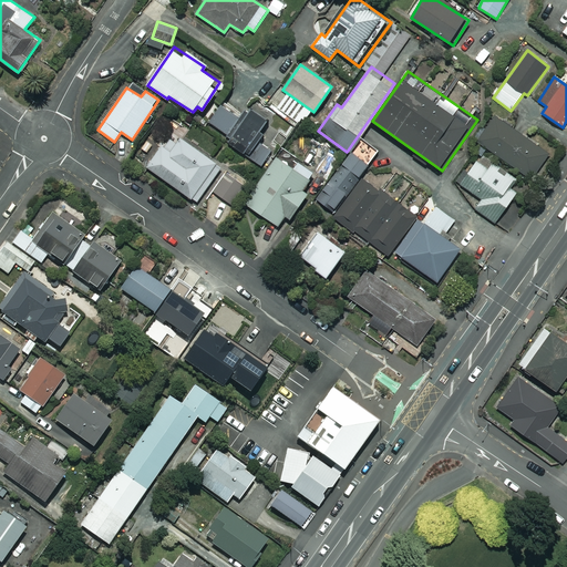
[(241,120),(222,105),(209,122),(232,138),(228,143),(264,167),(287,134),(249,107),(241,120)]
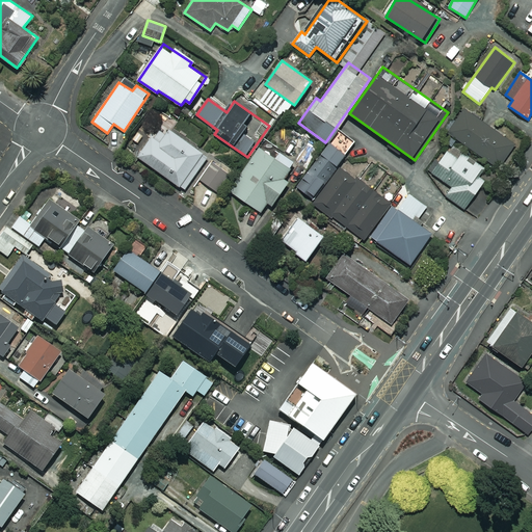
[(513,144),(464,109),(448,132),(497,167),(513,144)]
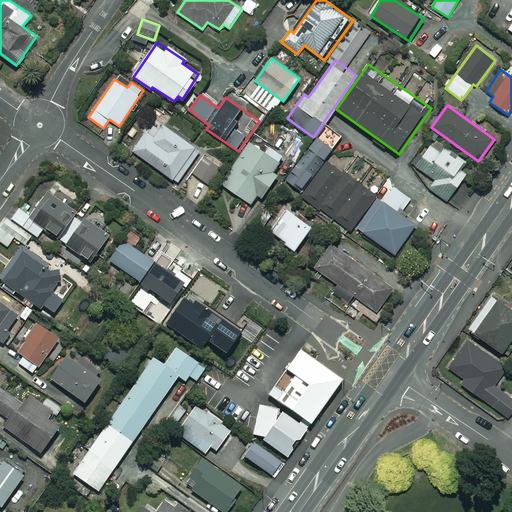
[(200,150),(154,119),(132,151),(178,182),(200,150)]
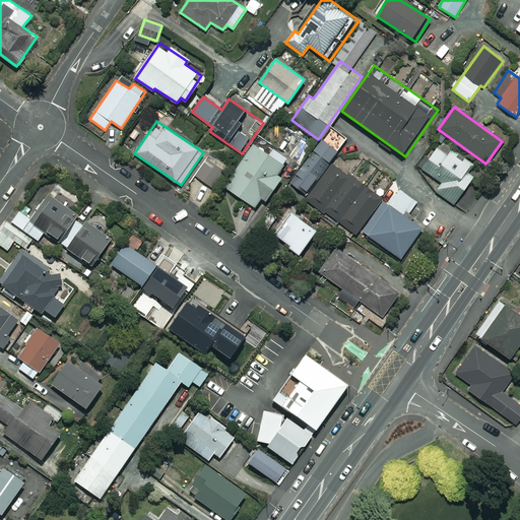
[(348,138),(332,127),(288,187),(305,199),(348,138)]
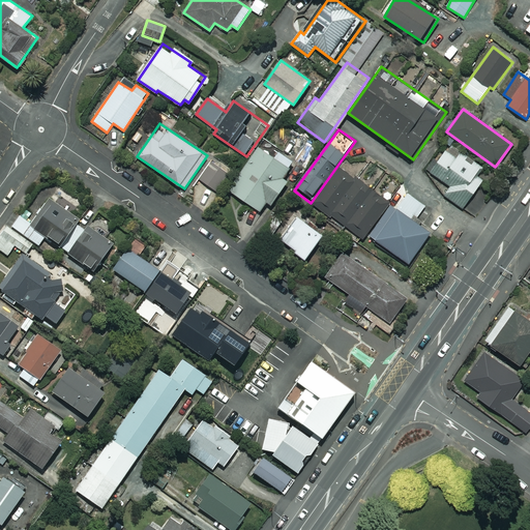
[(489,172),(448,142),(428,170),(450,186),(444,195),(463,208),(489,172)]
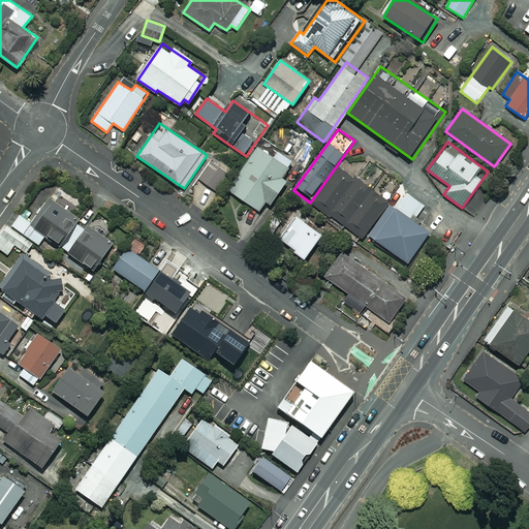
[(274,157),(257,147),(229,190),(259,211),(267,199),(271,203),(297,163),(278,152),(274,157)]
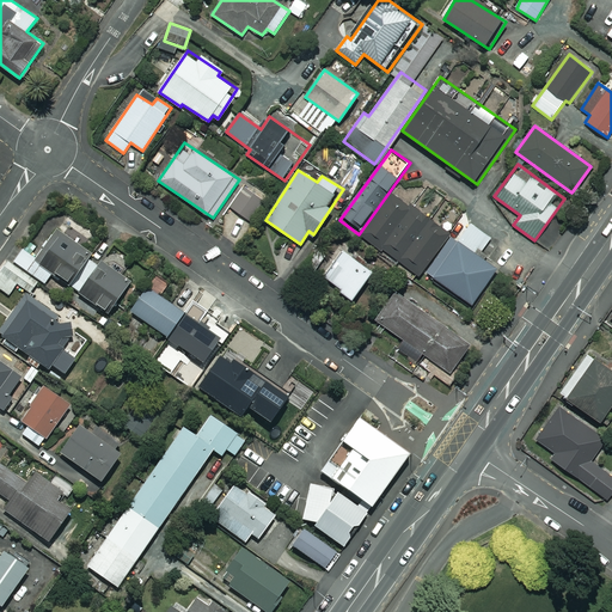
[(265,199),(244,185),(230,207),(250,220),(265,199)]
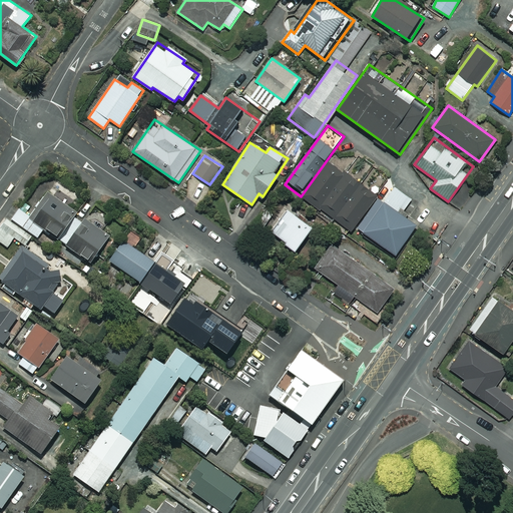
[(376,196),(329,162),(303,199),(350,232),(376,196)]
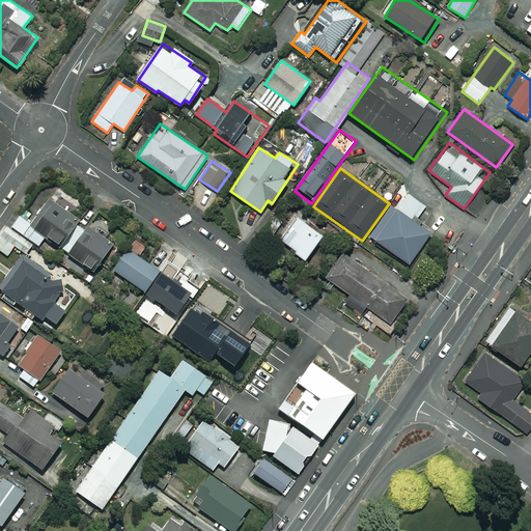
[(425,206),(408,194),(397,208),(393,206),(371,236),(409,262),(430,231),(415,221),(425,206)]
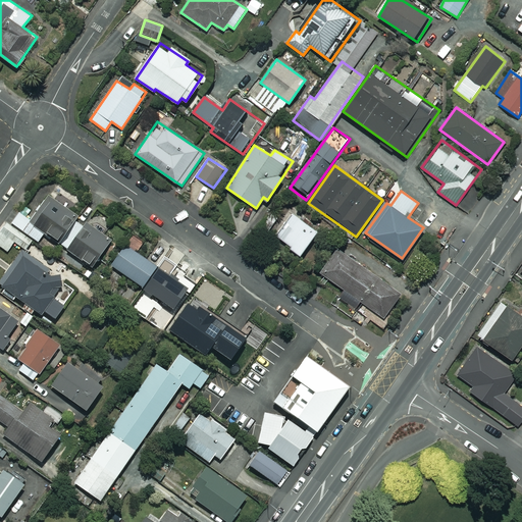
[(77,216),(49,196),(32,221),(19,213),(12,223),(38,242),(44,233),(91,268),(111,240),(88,223),(85,227),(74,220),(77,216)]
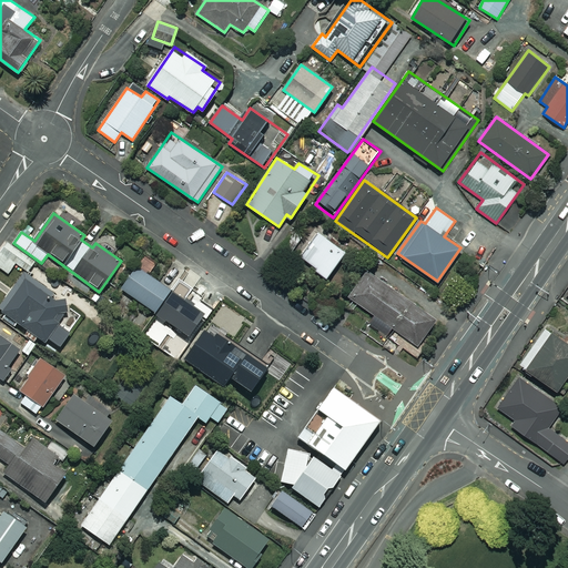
[(345,252),(316,229),(297,253),(326,276),(345,252)]
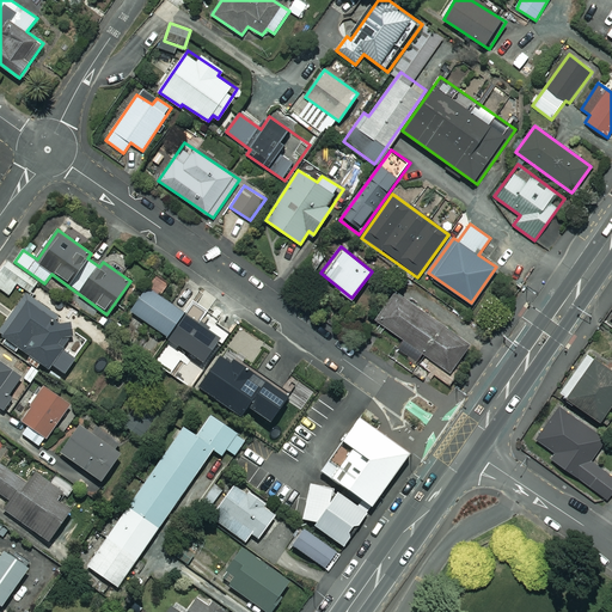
[(37,283),(8,262),(0,271),(0,288),(8,295),(17,285),(30,293),(37,283)]
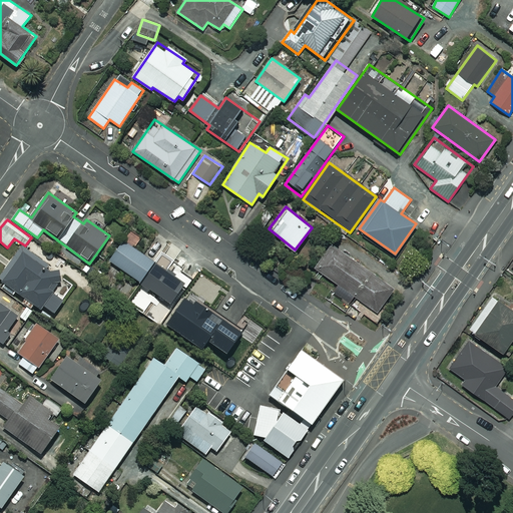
[(183,284),(122,241),(109,262),(169,304),(183,284)]
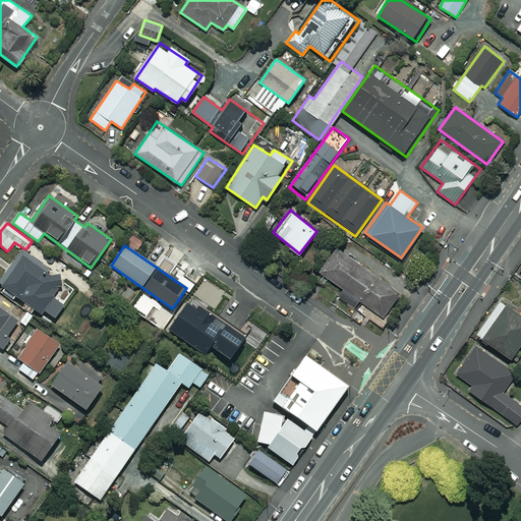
[(399,292),(336,247),(320,272),(383,316),(399,292)]
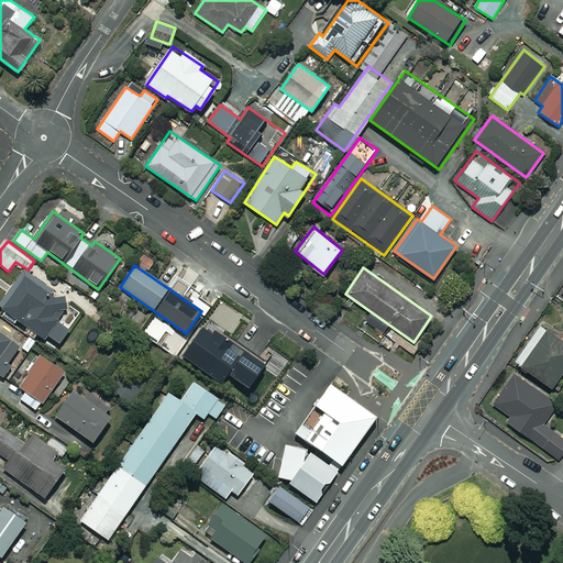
[(67,301),(23,271),(0,302),(0,308),(44,340),(46,335),(58,344),(76,319),(62,309),(67,301)]
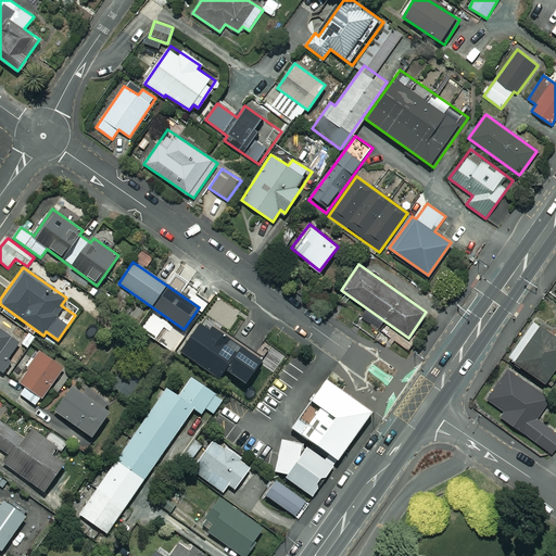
[(166,323),(151,314),(140,331),(155,340),(166,323)]
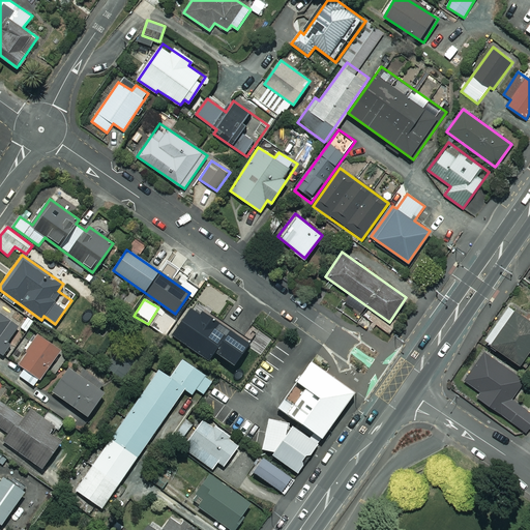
[(249,343),(194,304),(171,336),(208,362),(213,353),(233,366),(249,343)]
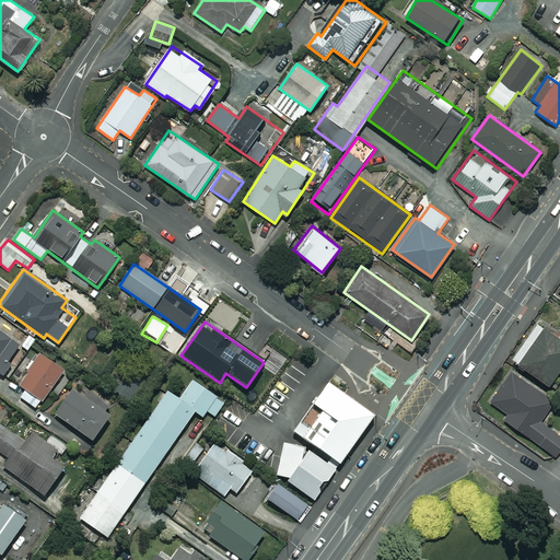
[(559,365),(559,337),(538,322),(512,359),(548,384),(559,365)]
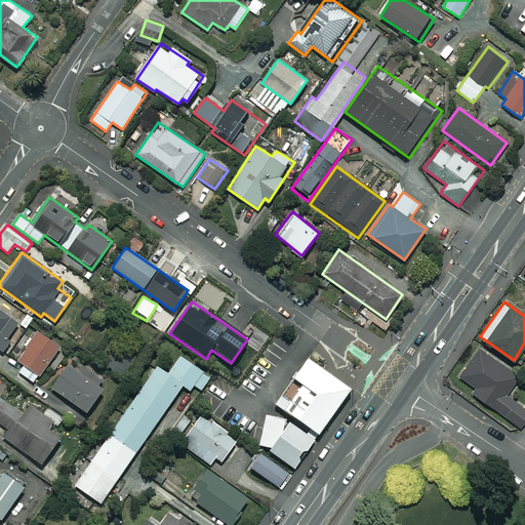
[(18,323),(0,310),(0,351),(2,353),(10,340),(7,338),(18,323)]
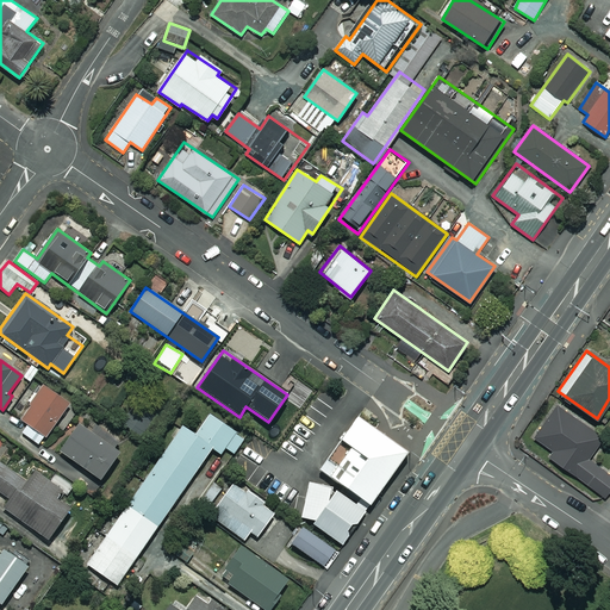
[(70,403),(45,385),(20,419),(27,425),(22,433),(39,446),(70,403)]
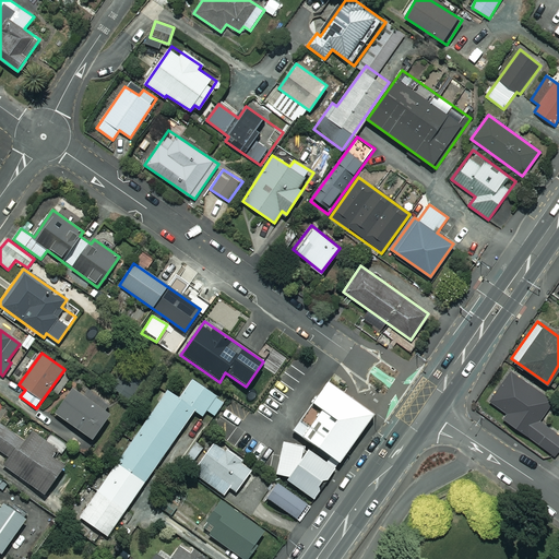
[(551,401),(511,371),(490,401),(508,414),(503,419),(555,455),(558,450),(558,435),(538,420),(551,401)]
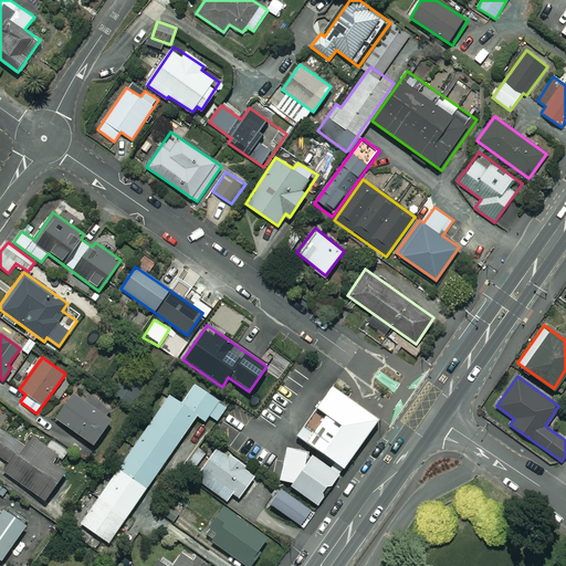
[(376,413),(328,380),(313,402),(323,410),(311,427),(301,420),(294,430),(341,463),(376,413)]
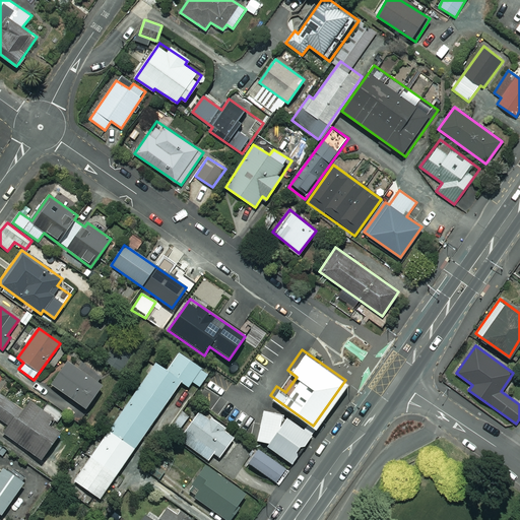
[(108,398),(123,409),(74,481),(100,499),(180,381),(189,387),(192,382),(200,387),(209,374),(179,353),(167,371),(154,363),(135,391),(120,381),(108,398)]
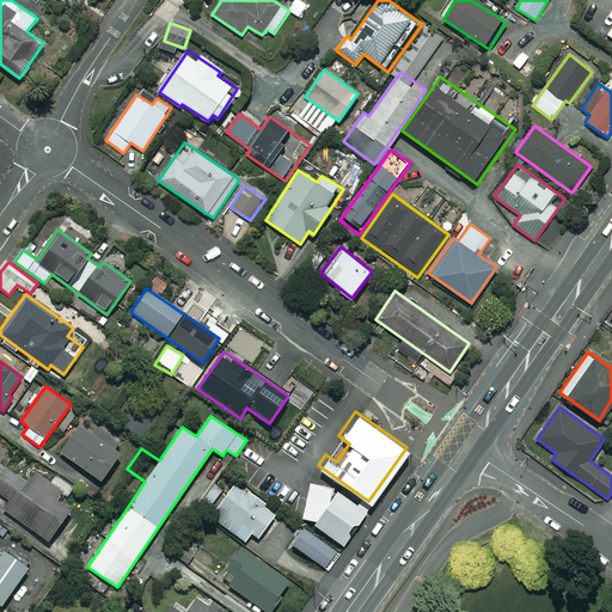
[(124,448),(85,418),(60,452),(99,482),(124,448)]
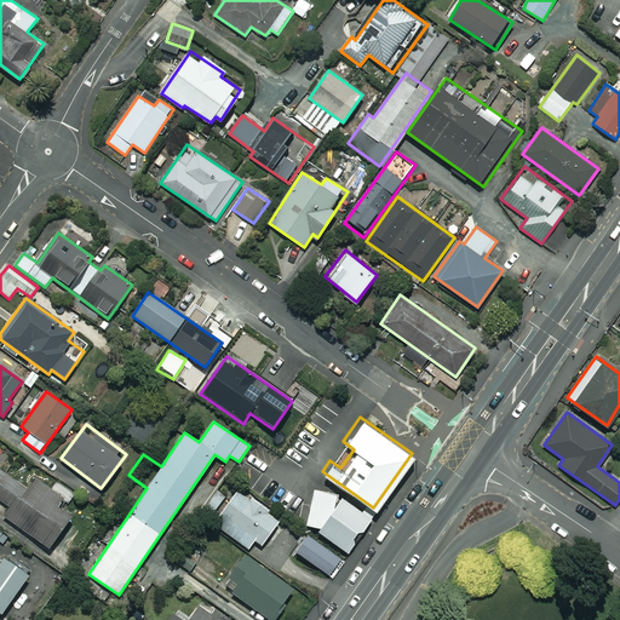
[(0,500),(7,506),(0,516),(49,549),(70,515),(55,504),(59,497),(35,480),(28,489),(0,469),(0,500)]
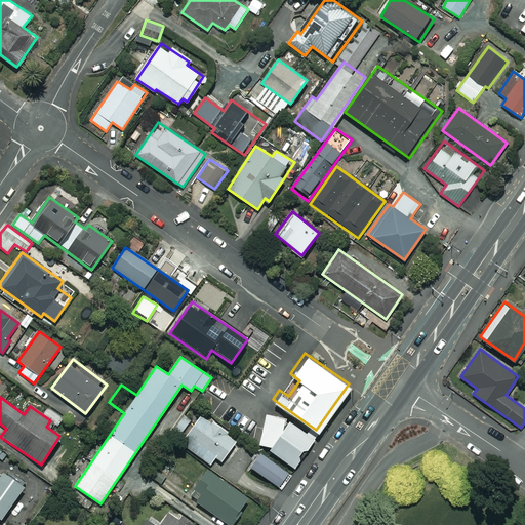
[(283,415),(264,410),(256,440),(292,465),(312,437),(283,415)]
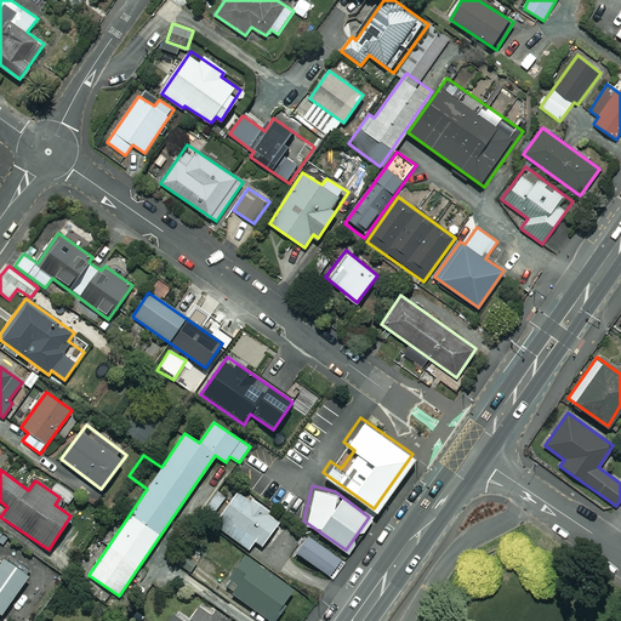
[(280,520),(238,490),(214,525),(249,551),(255,540),(263,546),(280,520)]
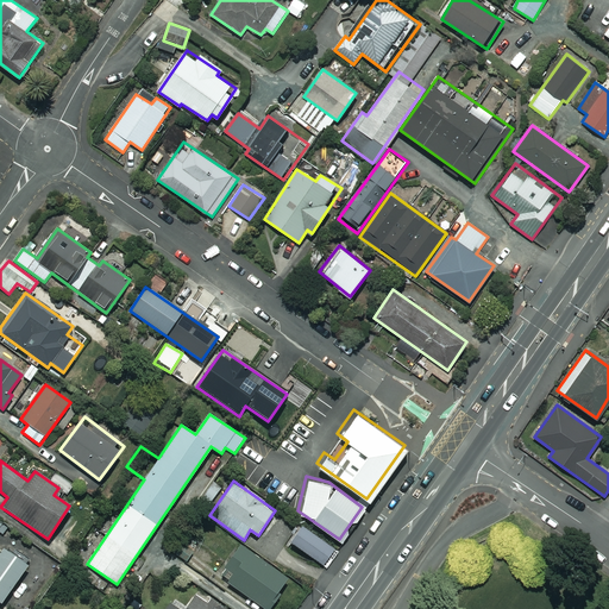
[(337,550),(300,525),(288,541),(325,566),(337,550)]
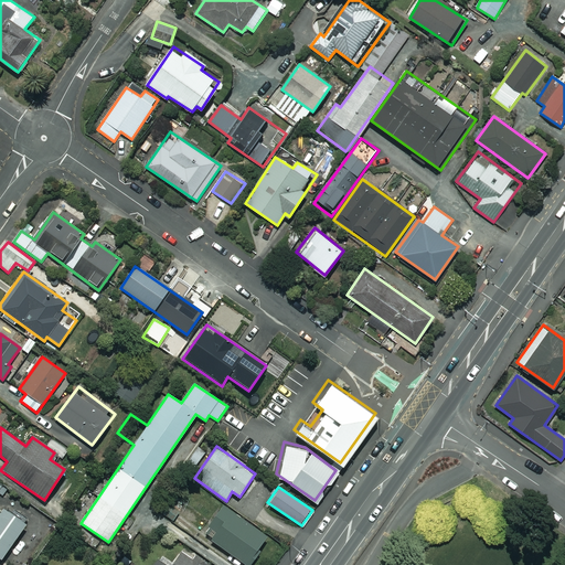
[(63,507),(46,497),(40,509),(56,519),(63,507)]
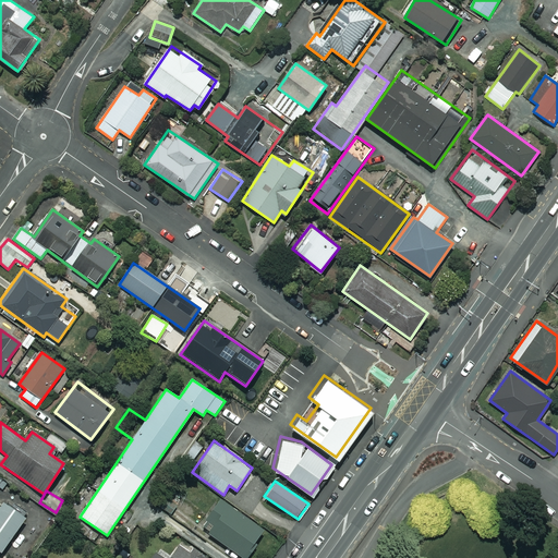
[(244,557),(264,531),(220,499),(205,520),(214,526),(208,534),(242,557),(244,557)]
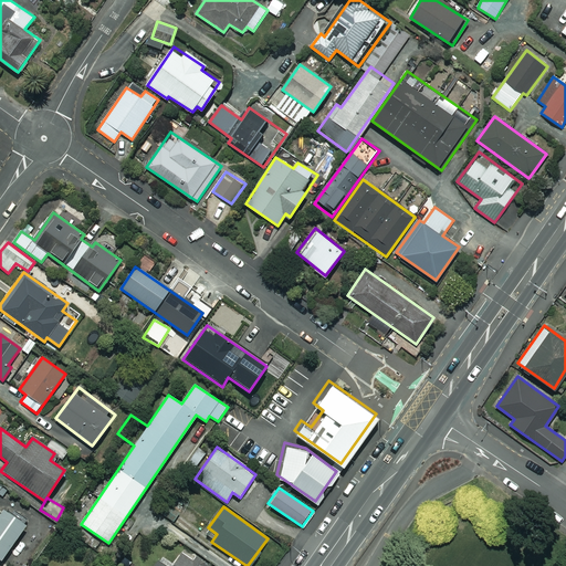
[(4,507),(0,514),(0,559),(0,561),(27,524),(4,507)]
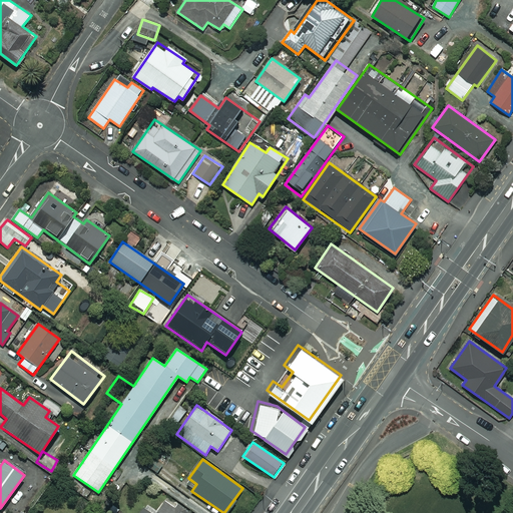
[(182,512),(164,500),(157,511),(147,504),(140,512),(182,512)]
